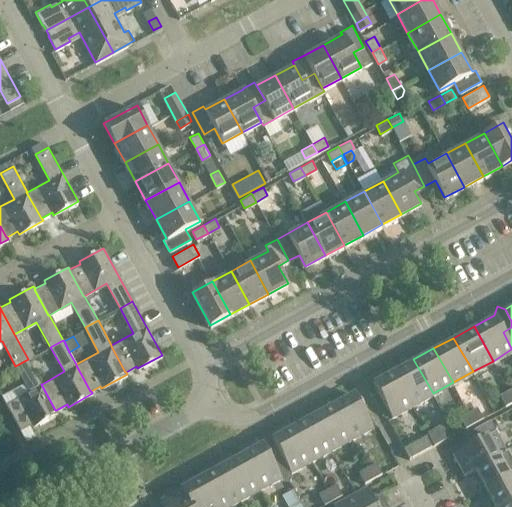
[(42,384),(28,359),(15,366),(29,390),(6,403),(20,429),(32,423),(33,426),(57,412),(56,410),(55,410),(41,384),(42,384)]
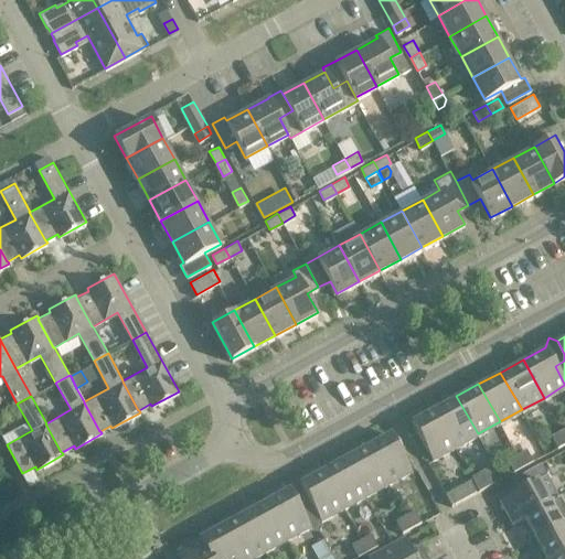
[(478,433),(456,396),(433,408),(456,445),(478,433)]
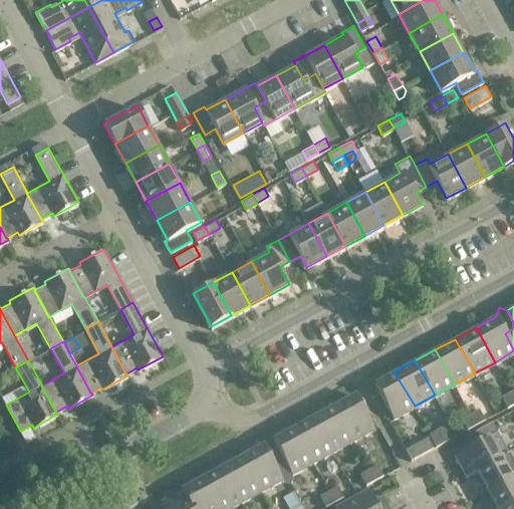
[(415,406),(394,371),(374,383),(394,418),(415,406)]
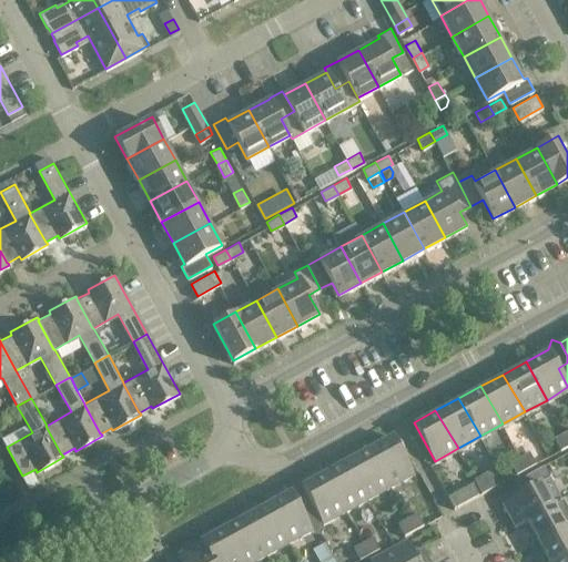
[(567,443),(567,439),(564,430),(554,436),(560,448),(567,443)]
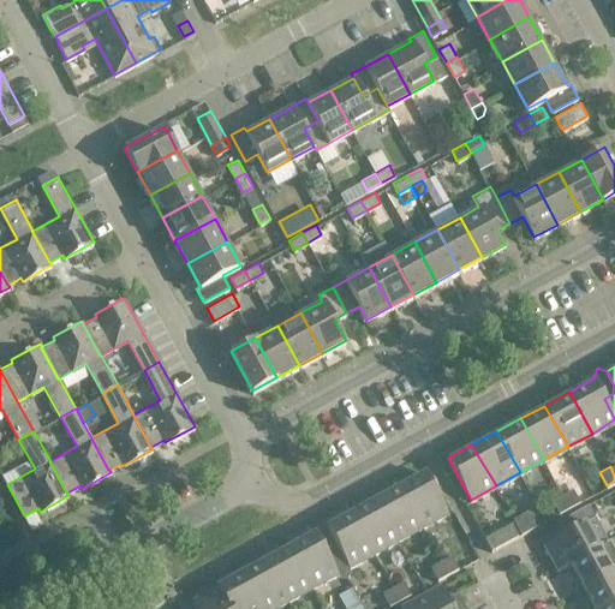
[(425,471),(400,484),(422,526),(447,512),(425,471)]
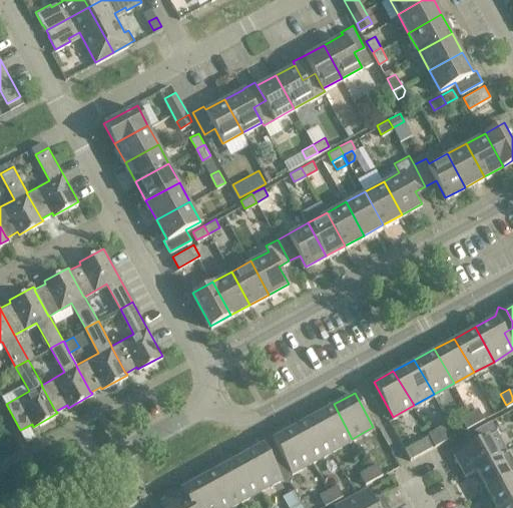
[(352,439),(334,404),(314,415),(332,450),(352,439)]
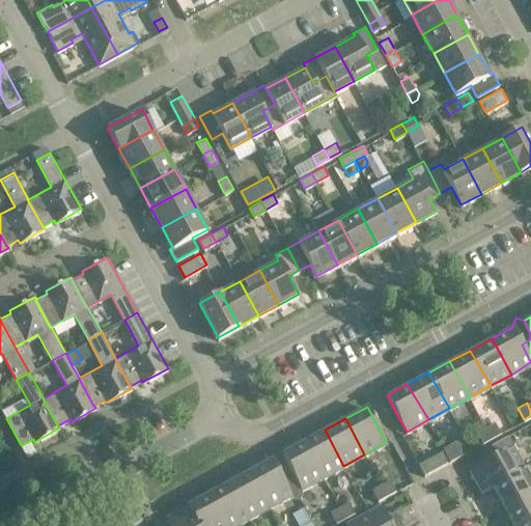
[(495,420),(485,425),(492,437),(500,432),(495,420)]
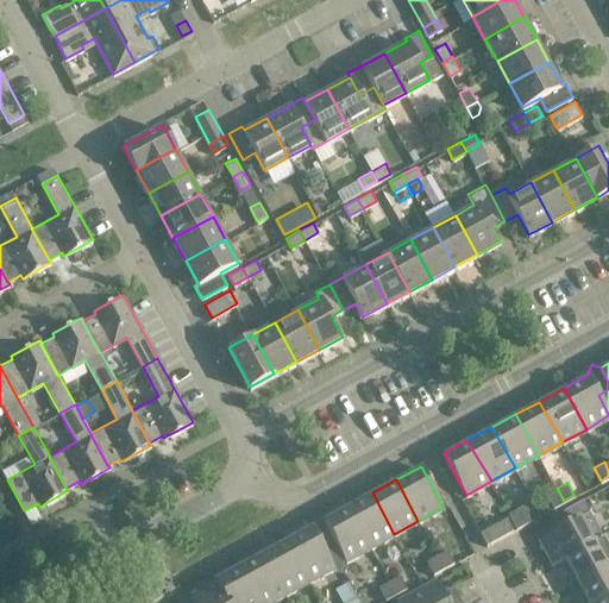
[(564,501),(557,488),(546,494),(553,507),(564,501)]
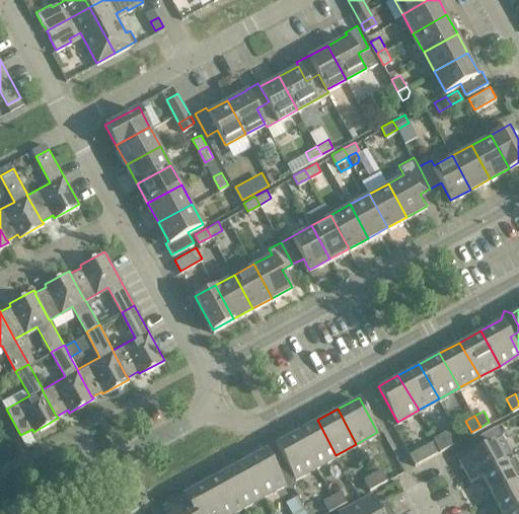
[(336,455),(317,420),(297,431),(315,466),(336,455)]
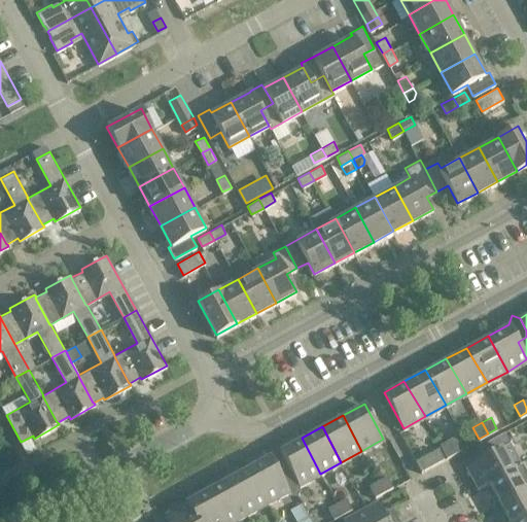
[(503,430),(483,442),(488,453),(466,465),(478,488),(489,482),(488,481),(514,467),(513,466),(505,454),(513,447),(503,430)]
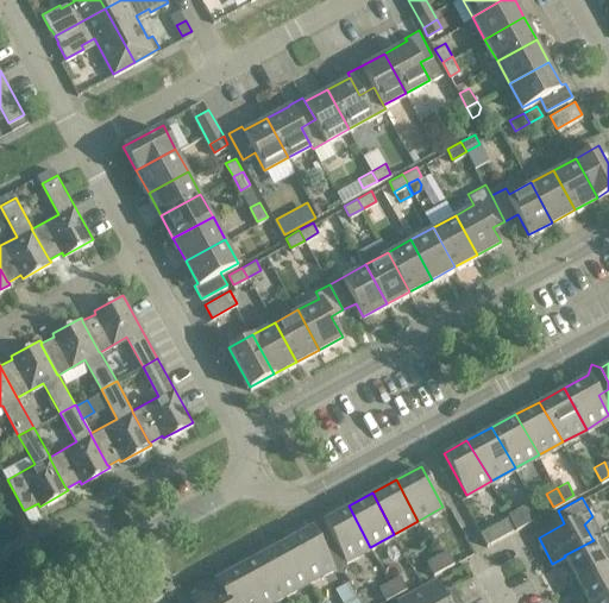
[(525,502),(516,507),(525,522),(533,517),(525,502)]
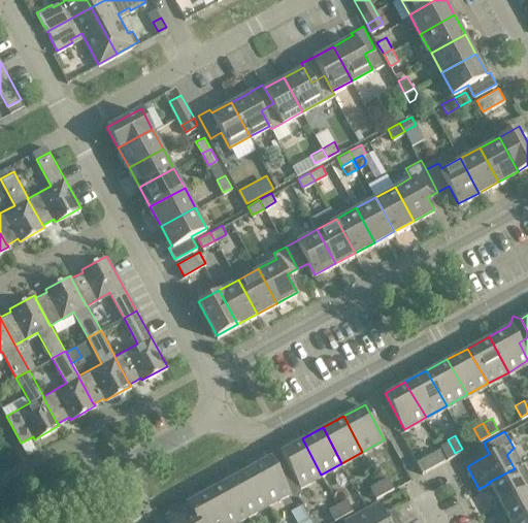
[(321,475),(302,438),(282,450),(291,468),(279,475),(289,492),(298,494),(300,486),(321,475)]
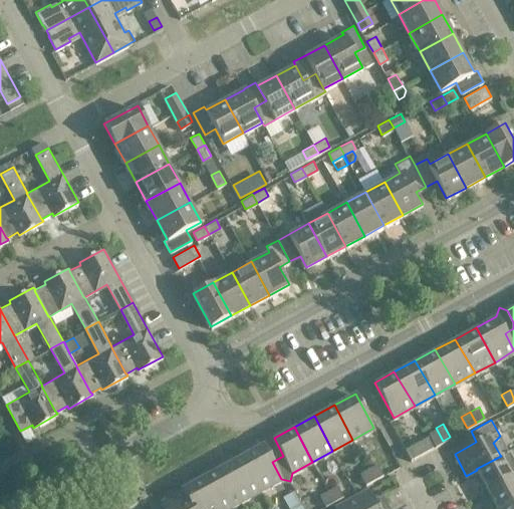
[(443,441),(436,428),(429,432),(436,445),(443,441)]
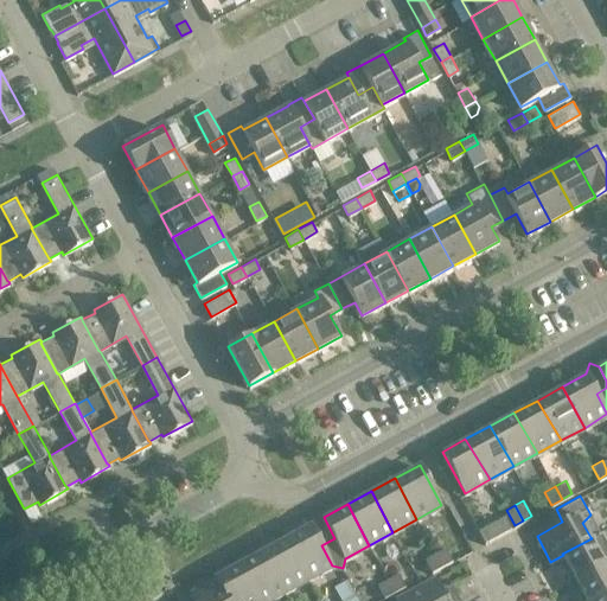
[(311,524),(286,537),(308,579),(332,566),(321,545),(334,538),(324,517),(313,513),(311,524)]
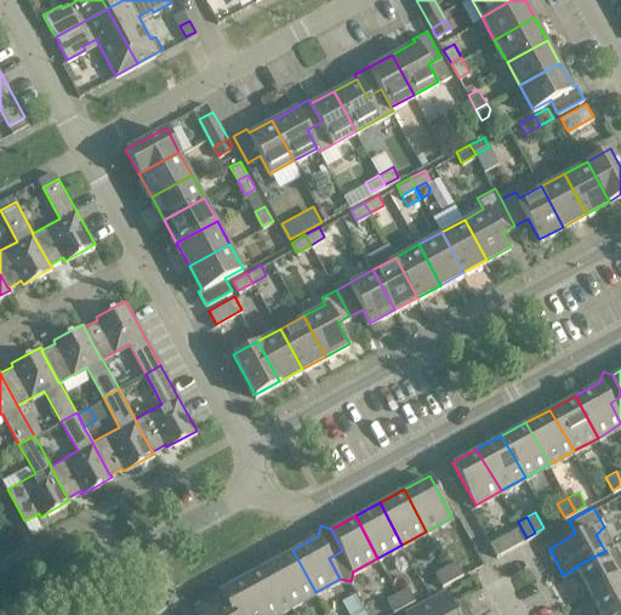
[(523,539),(517,527),(489,541),(496,553),(523,539)]
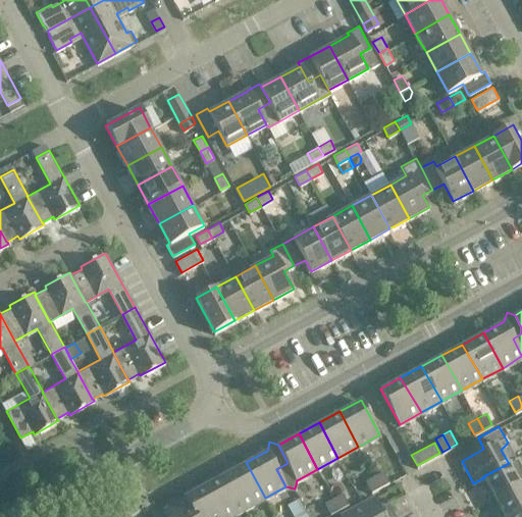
[(521,462),(518,456),(508,462),(509,463),(483,476),(484,477),(494,497),(521,481),(521,462)]
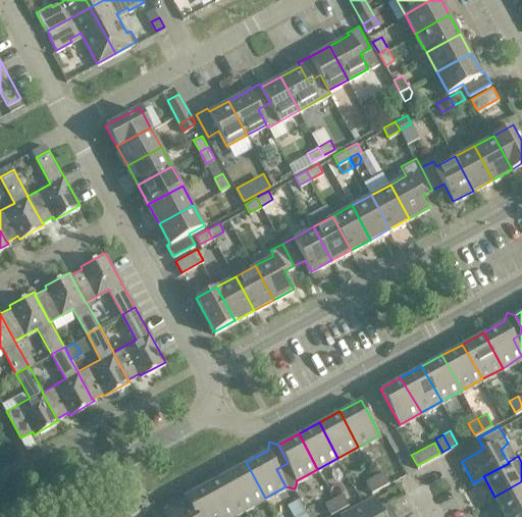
[(265,498),(246,462),(225,473),(245,509),(265,498)]
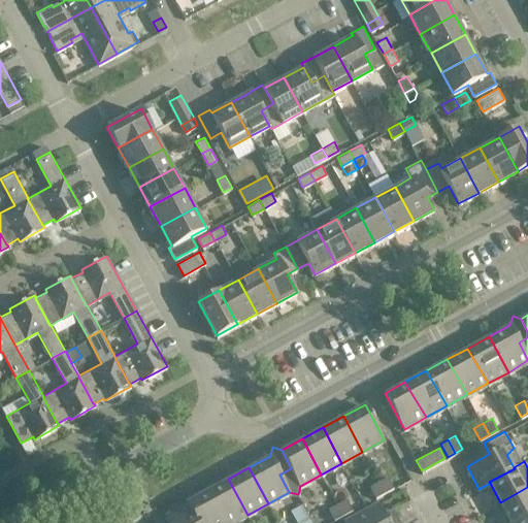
[(388,476),(378,480),(385,491),(393,486),(388,476)]
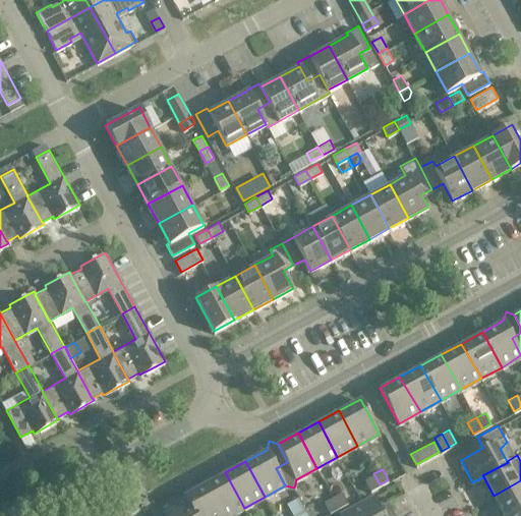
[(228,515),(244,508),(225,472),(205,483),(222,515),(228,515)]
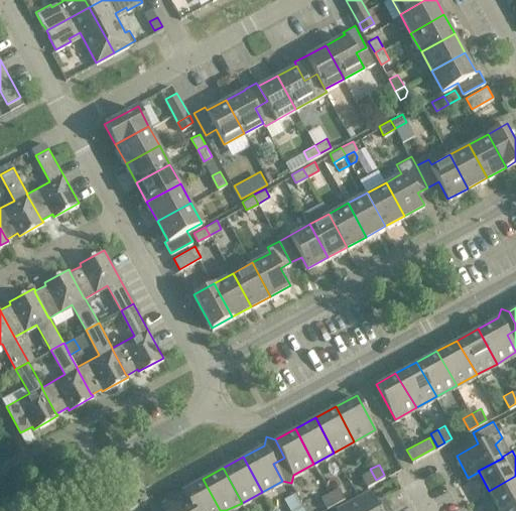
[(376,480),(370,469),(361,474),(367,485),(376,480)]
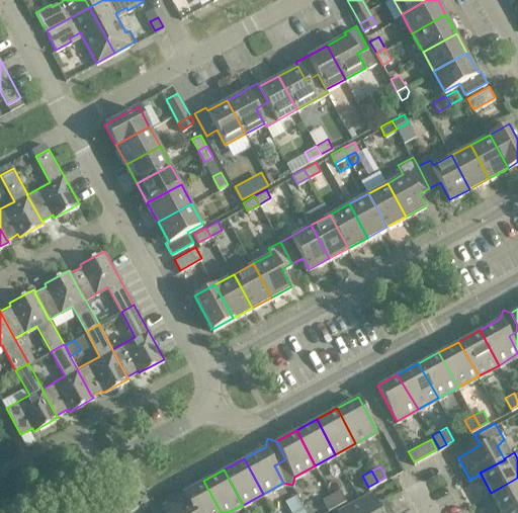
[(517,478),(491,493),(502,512),(517,504),(517,478)]
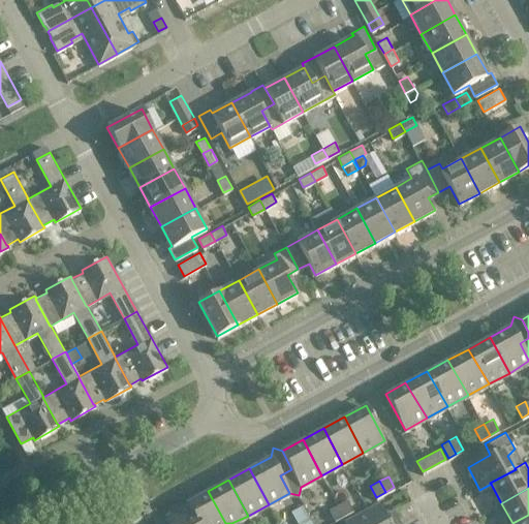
[(225,523),(208,491),(186,502),(198,523),(225,523)]
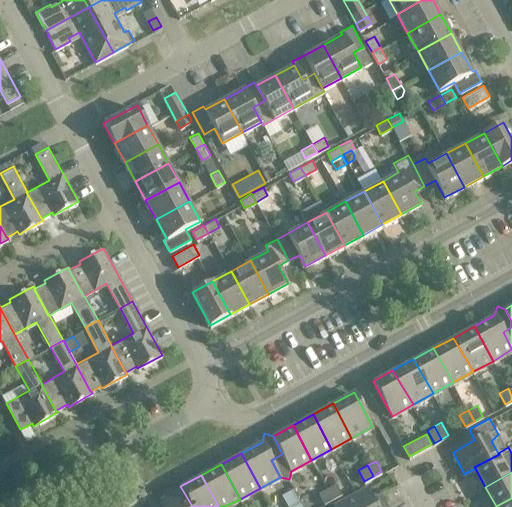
[(336,482),(327,487),(333,498),(341,493),(336,482)]
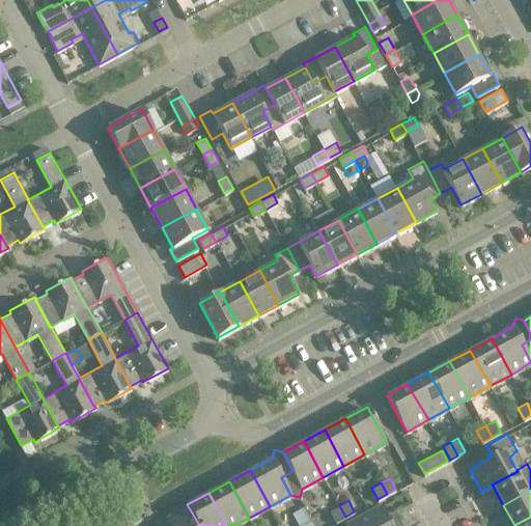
[(345,523),(346,525),(403,525),(396,513),(388,518),(380,503),(345,523)]
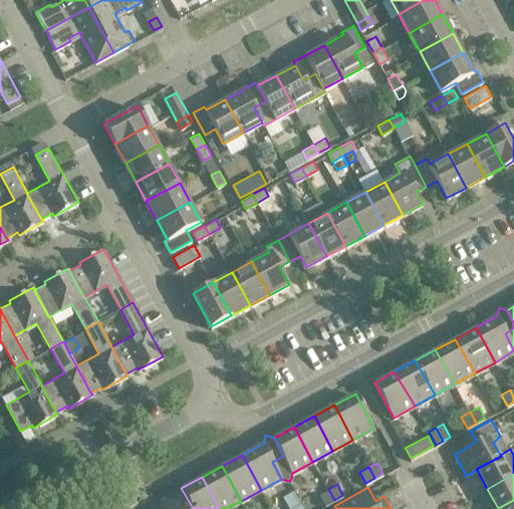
[(193,508),(181,488),(161,499),(166,508),(193,508)]
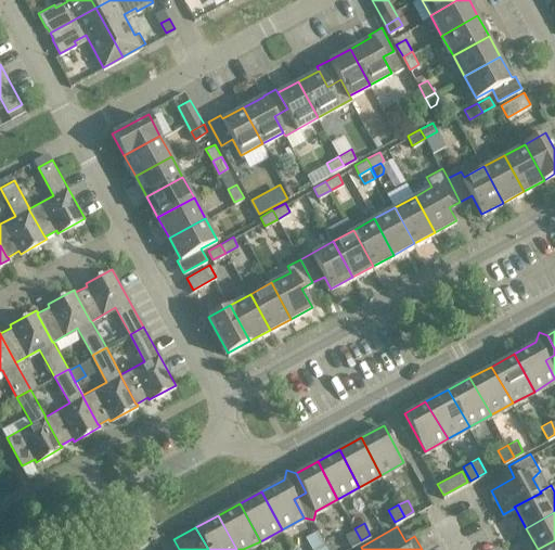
[(361,540),(355,528),(345,534),(351,546),(361,540)]
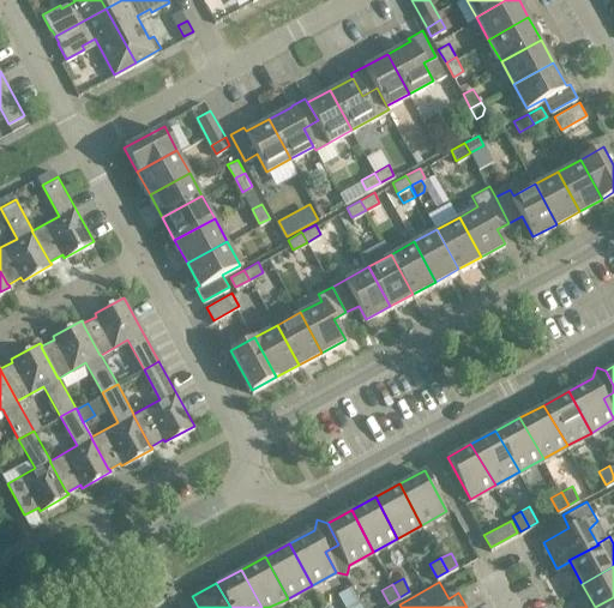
[(613,607),(613,597),(595,607),(591,607),(613,607)]
